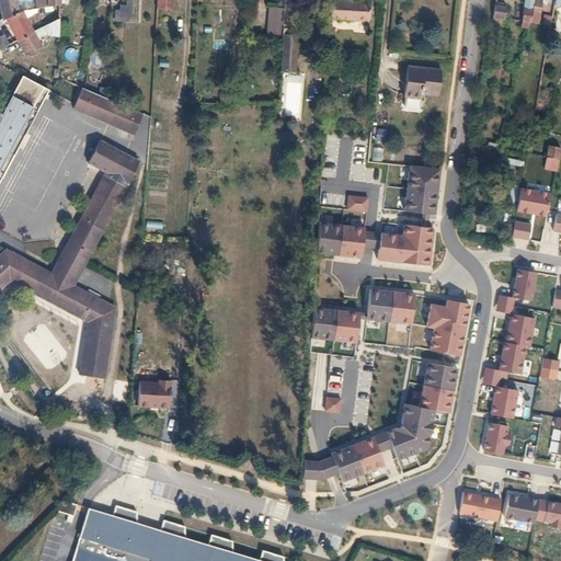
[(20,12),(24,11),(21,4),(15,6),(13,0),(0,0),(0,11),(2,19),(4,20),(20,12)]
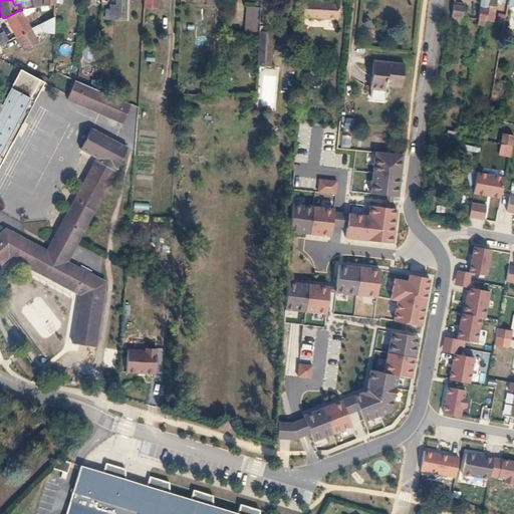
[(30,0),(32,8),(53,5),(52,0),(30,0)]
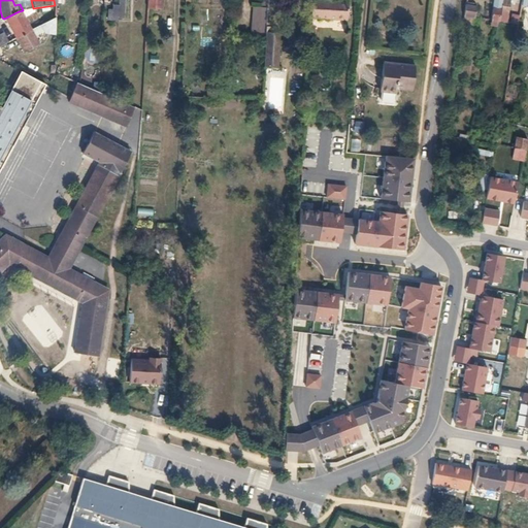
[(118,0),(118,5),(117,19),(126,19),(126,0),(118,0)]
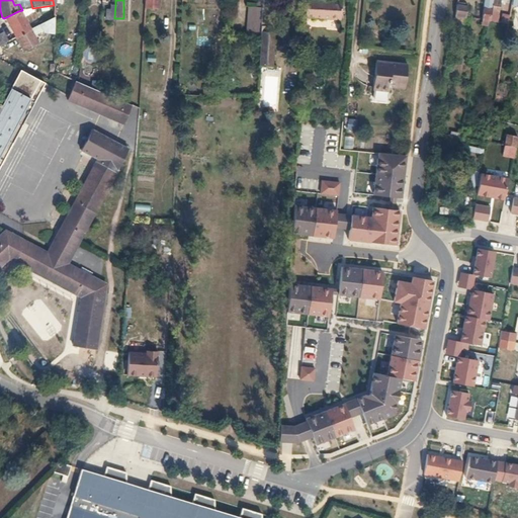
[(145,0),(144,9),(157,9),(158,1),(145,0)]
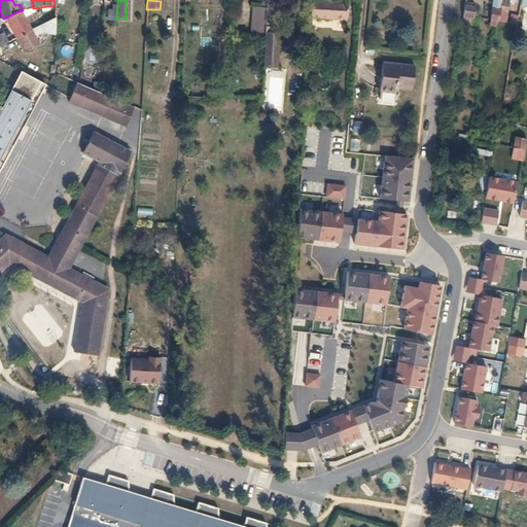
[(258,0),(259,2),(257,38),(264,38),(265,32),(266,4),(266,0),(258,0)]
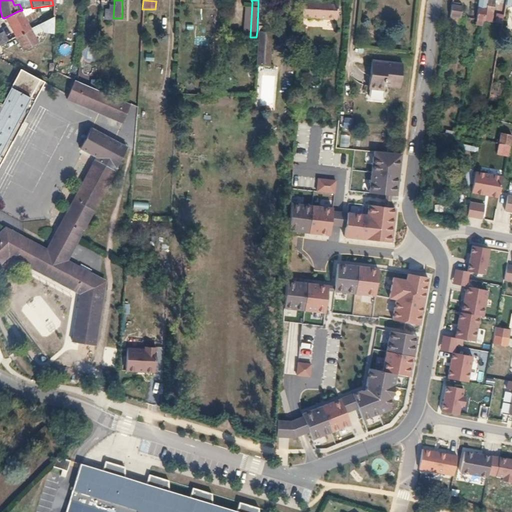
[(336,2),(302,0),(301,17),(335,20),(336,2)]
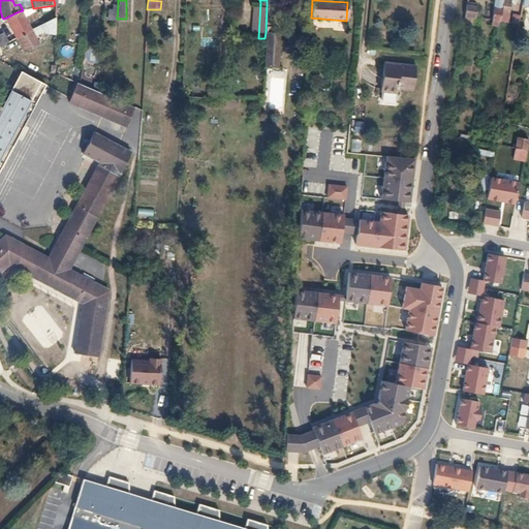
[(502,0),(501,7),(498,22),(506,23),(510,0),(509,0),(502,0)]
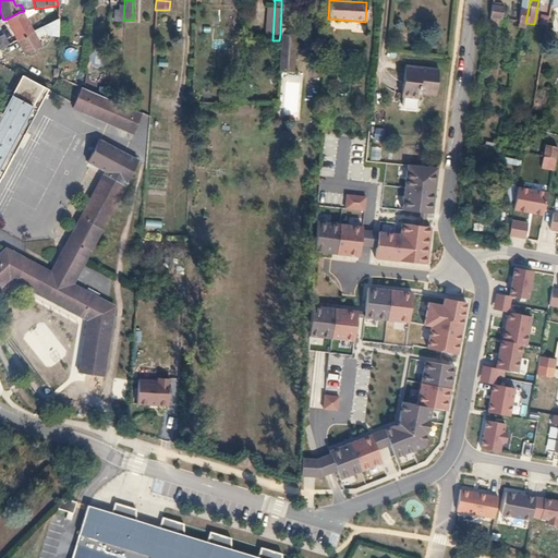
[(492,3),(489,17),(500,19),(502,7),(499,5),(499,4),(492,3)]
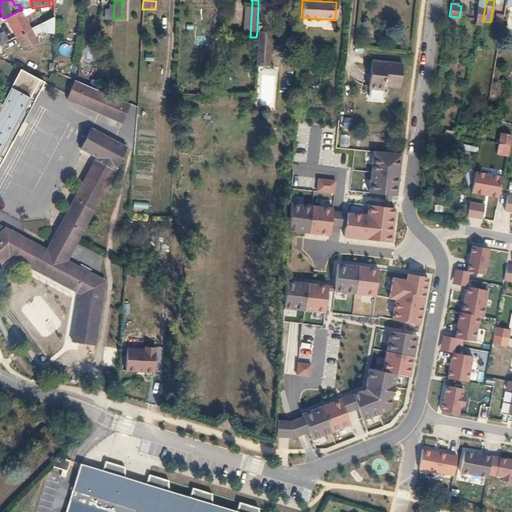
[(104,19),(113,20),(113,18),(114,5),(108,5),(108,10),(104,9),(104,19)]
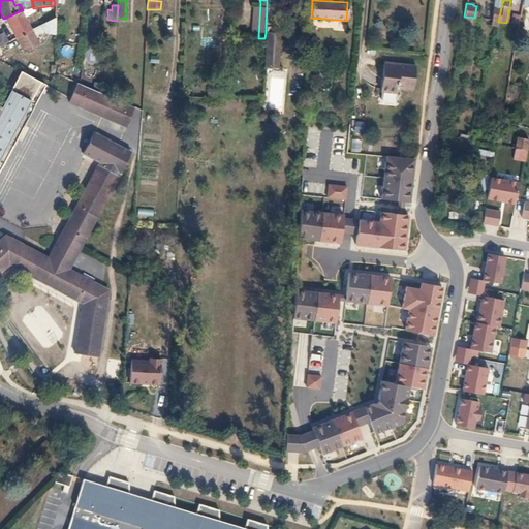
[(491,21),(498,22),(501,7),(498,6),(497,9),(493,8),(491,21)]
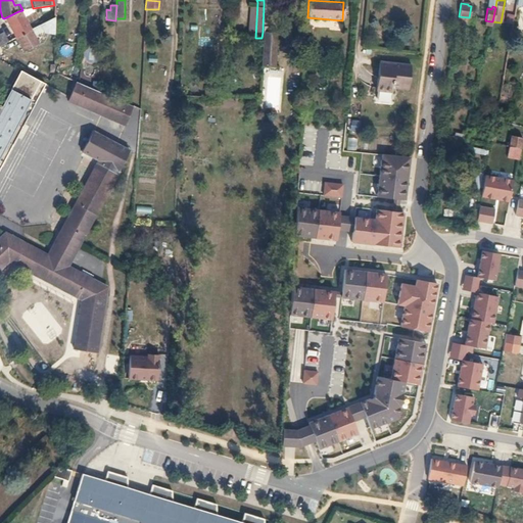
[(4,18),(15,38),(30,30),(27,24),(35,18),(31,9),(22,10),(18,11),(4,18)]
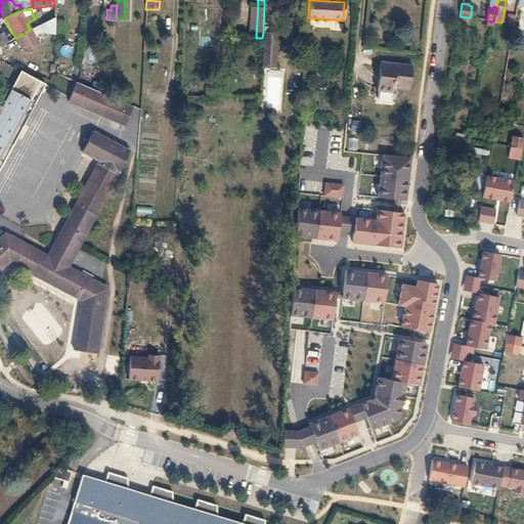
[(506,24),(513,25),(515,15),(507,14),(506,24)]
